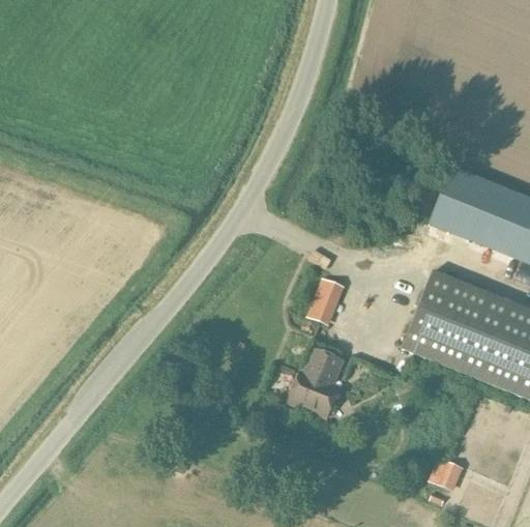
[(529,189),(461,163),(441,213),(529,247),(529,189)]
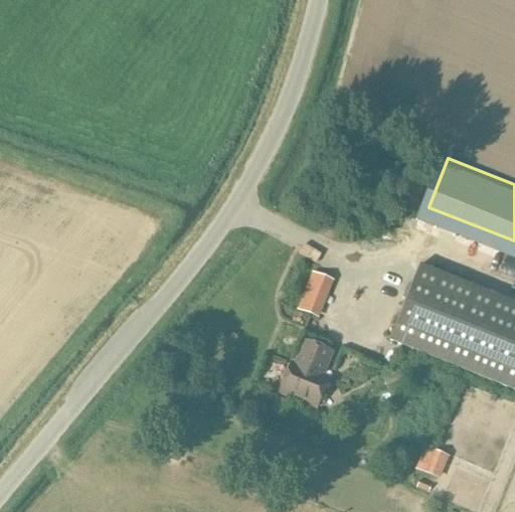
[(389,339),(407,346),(514,389),(514,303),(419,265),(389,339)]
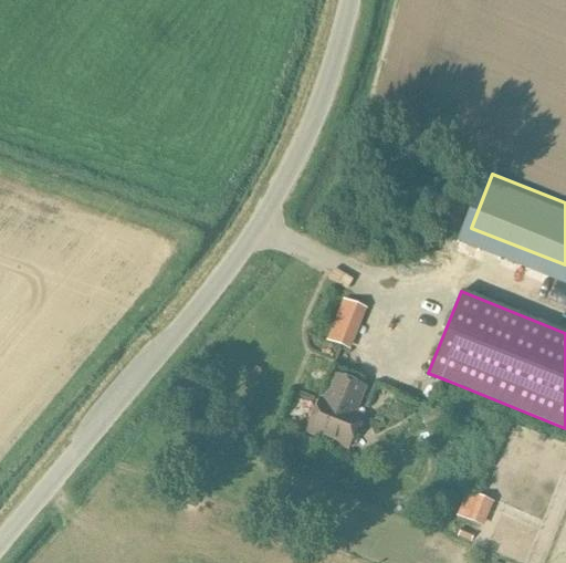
[(344,298),(326,340),(345,346),(363,305),(344,298)]
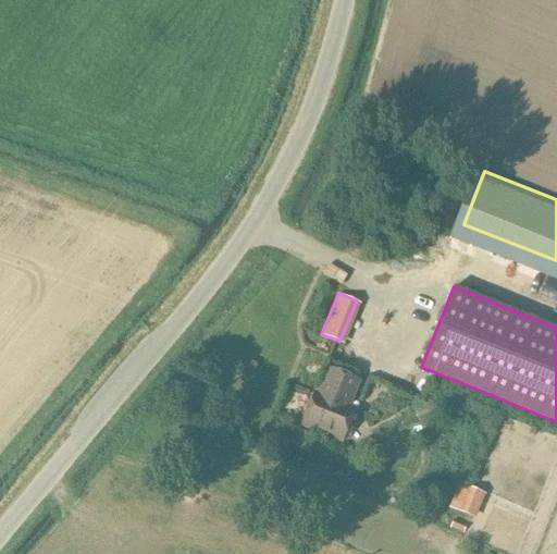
[(348,405),(359,379),(330,367),(319,393),(314,392),(301,423),(343,440),(356,408),(348,405)]
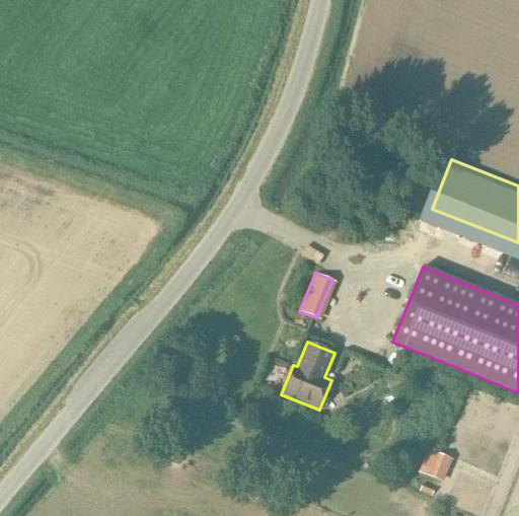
[(436,452),(426,474),(439,480),(448,457),(436,452)]
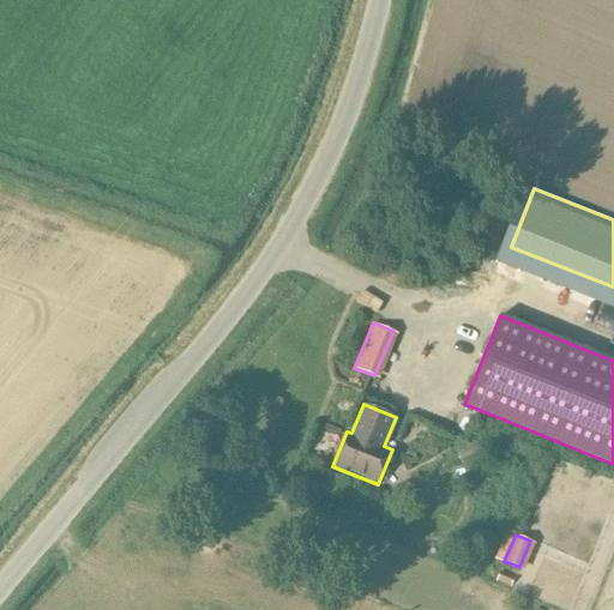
[(499,569),(495,579),(510,585),(515,575),(499,569)]
